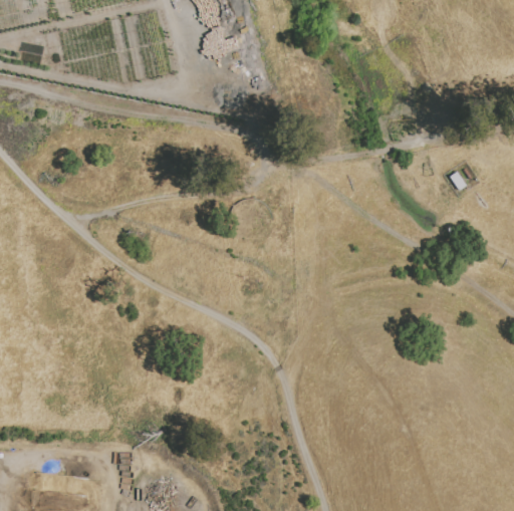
[(403,53),(411,50),(414,59),(407,62),(403,53)]
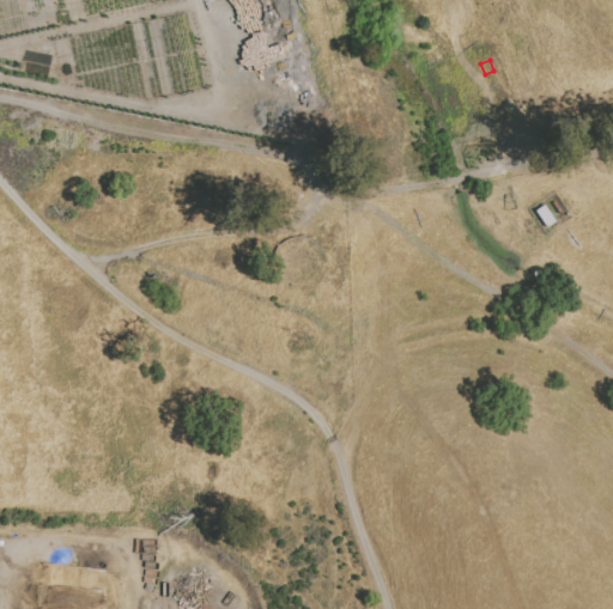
[(492,91),(501,89),(504,98),(496,102),(492,91)]
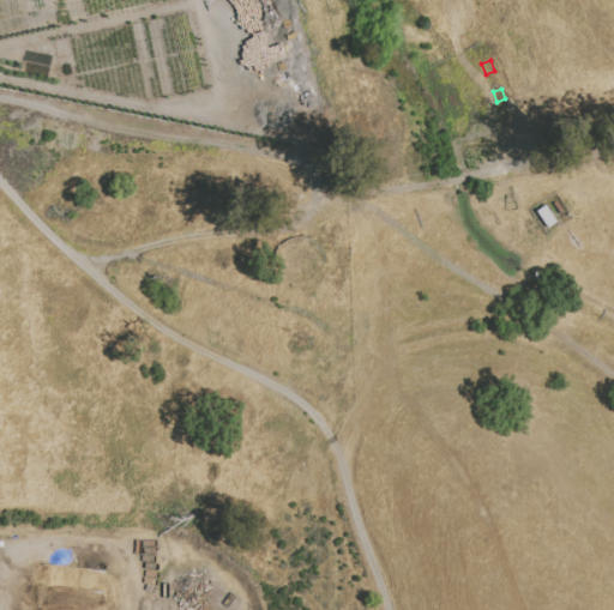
[(510,109),(518,107),(522,118),(515,120),(510,109)]
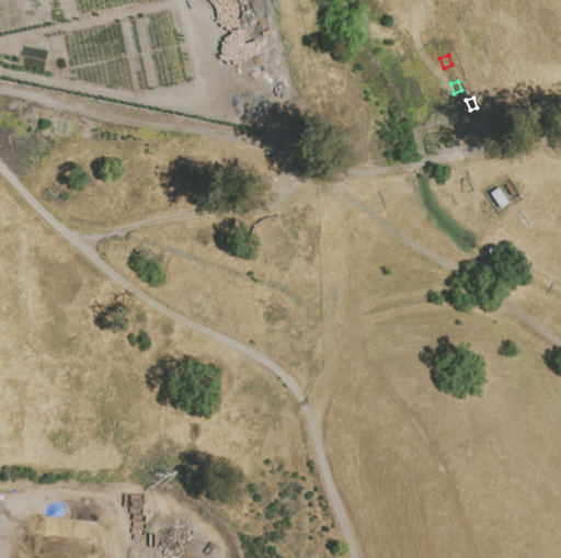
[(471,116),(479,114),(482,123),(474,126),(471,116)]
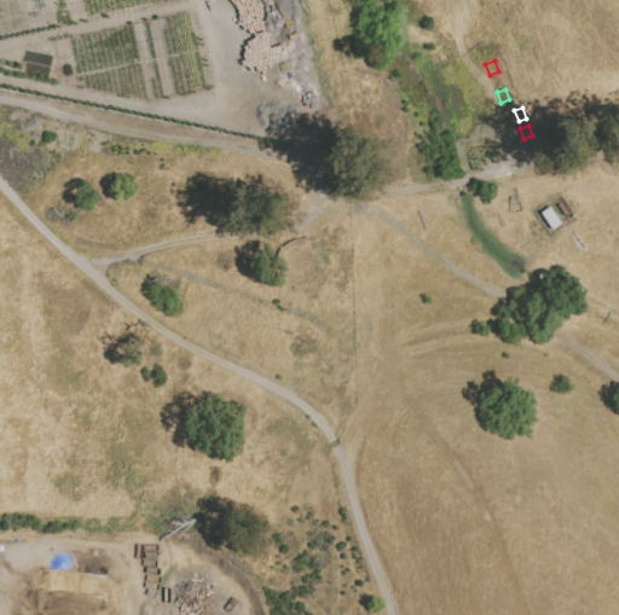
[(509,132),(519,128),(527,151),(516,155),(509,132)]
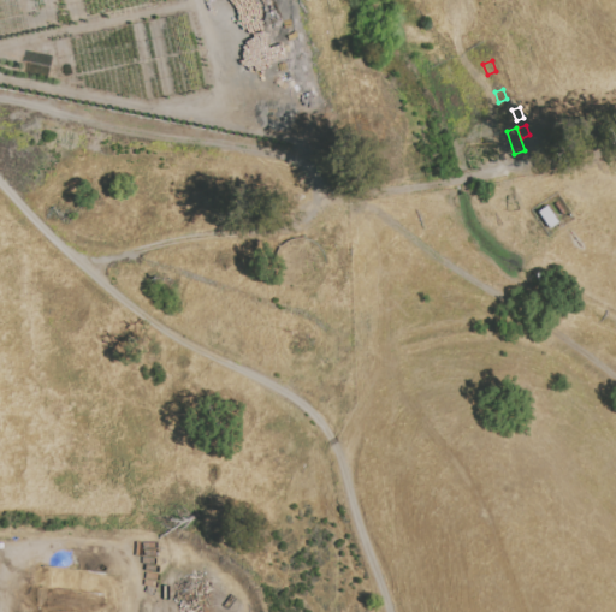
[(256,194),(260,176),(268,177),(264,195),(256,194)]
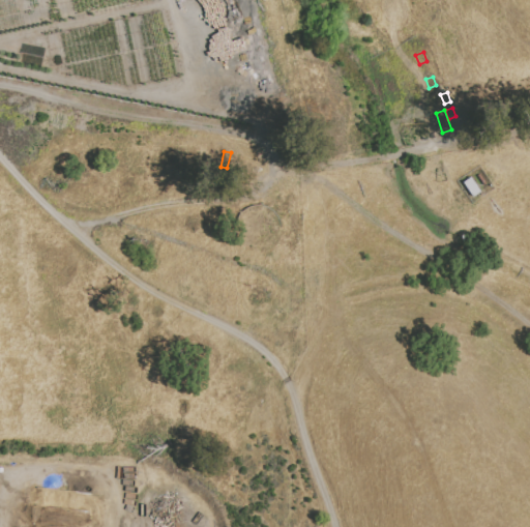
[(473,197),(464,182),(472,177),(482,191),(473,197)]
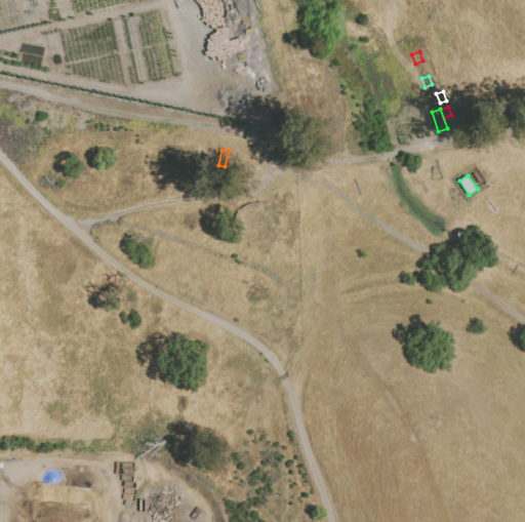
[(269,264),(264,256),(273,247),(278,253),(269,264)]
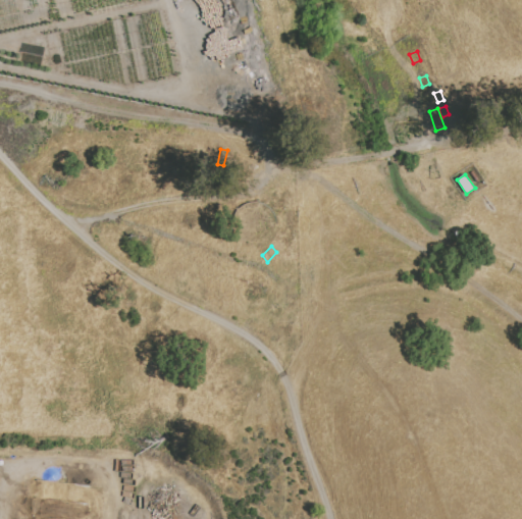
[(179,312),(195,316),(194,321),(178,317),(179,312)]
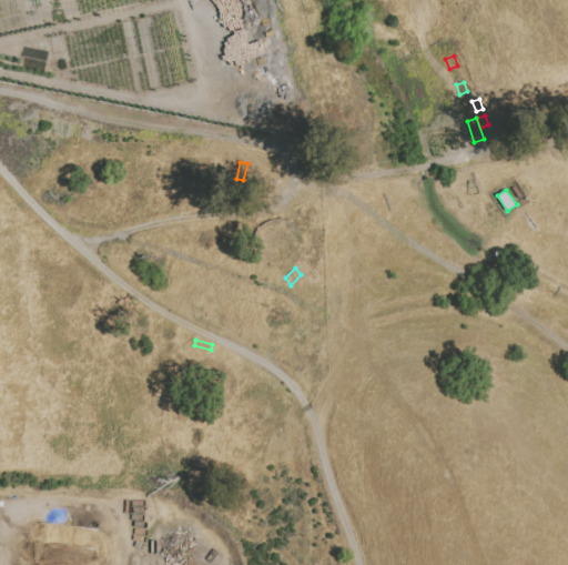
[(273,394),(260,384),(263,379),(276,389),(273,394)]
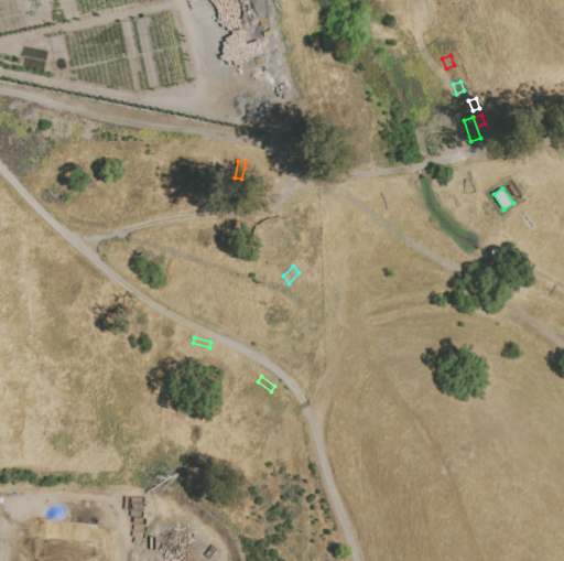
[(299,423),(294,410),(300,408),(303,422),(299,423)]
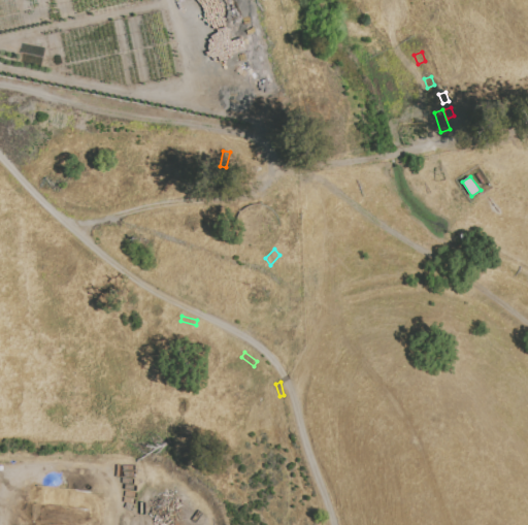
[(272,437),(262,433),(267,422),(276,425),(272,437)]
